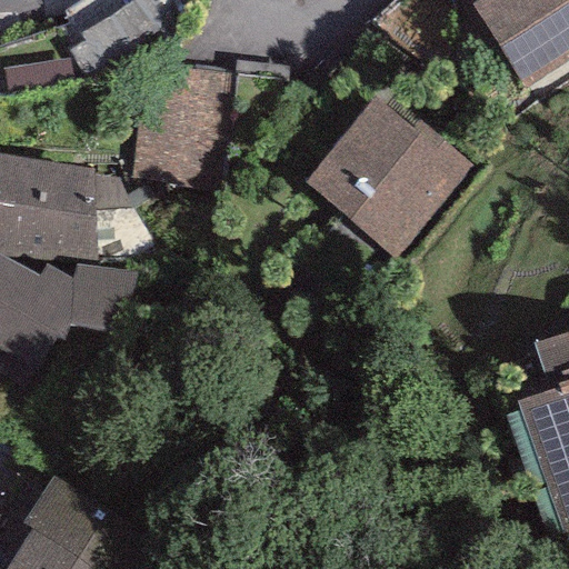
[(187,0),(79,0),(43,20),(82,90),(201,26),(187,0)]
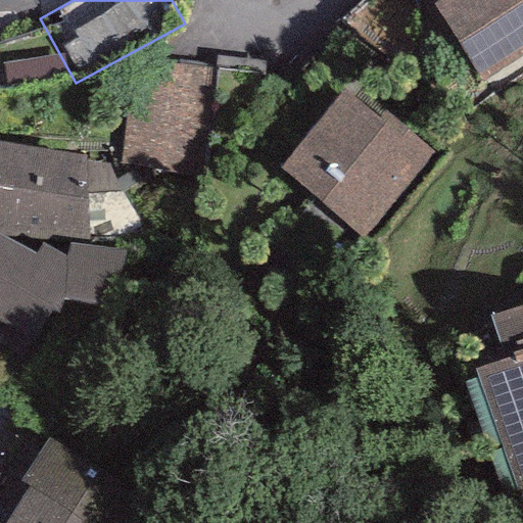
[(522,55),(522,0),(435,0),(432,2),(482,83),(522,55)]
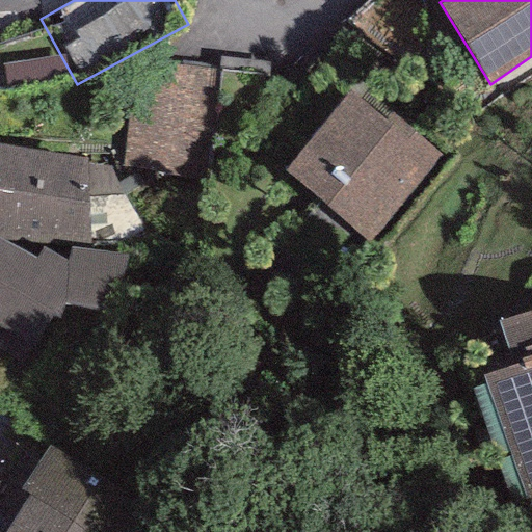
[(268,79),(170,65),(129,114),(122,165),(254,184),(268,79)]
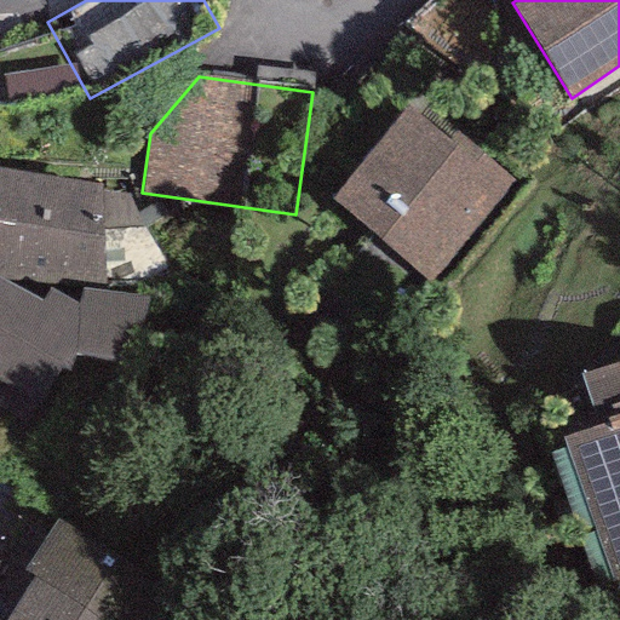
[(406,107),(329,201),(432,282),(515,179),(457,131),(448,141),(406,107)]
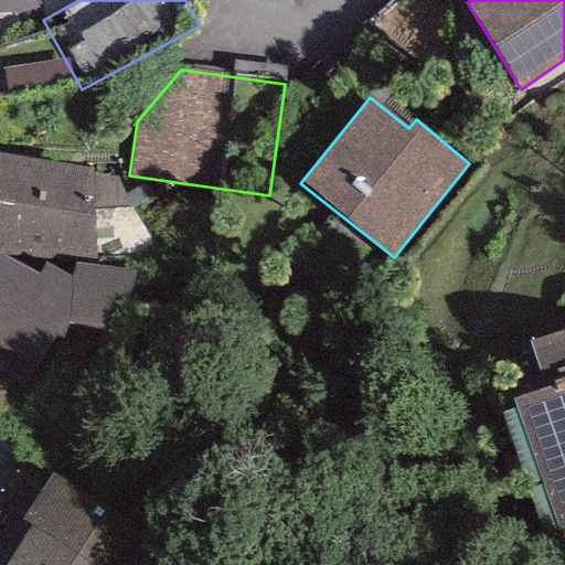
[(0,248),(9,254),(94,263),(92,167),(0,156),(0,248)]
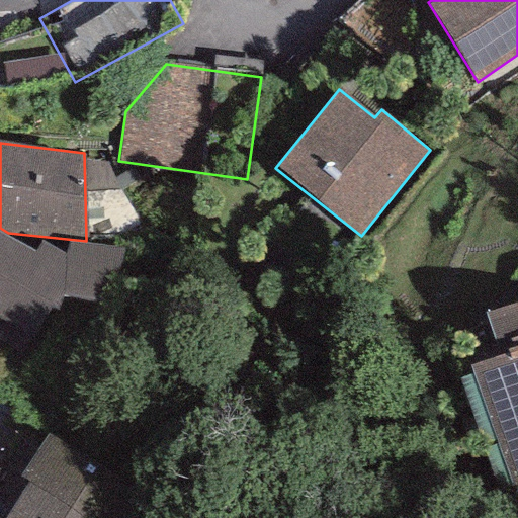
[(120,305),(122,249),(87,243),(70,242),(65,254),(41,241),(33,251),(5,234),(0,231),(0,318),(35,338),(63,296),(120,305)]
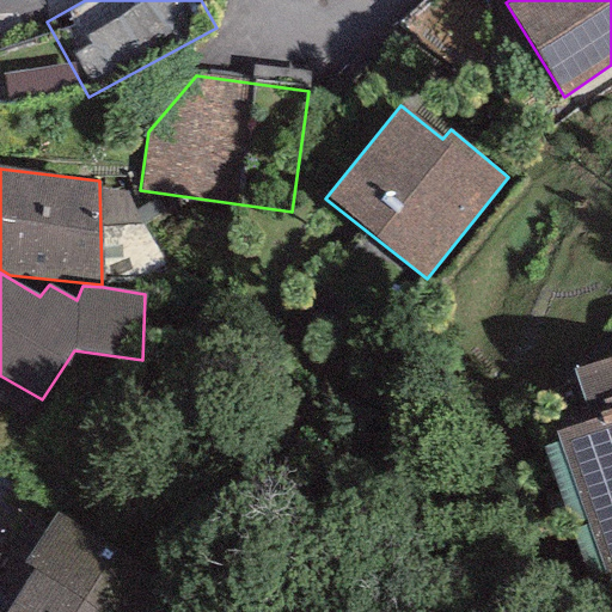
[(611,355),(571,371),(588,421),(554,433),(603,576),(611,573),(611,355)]
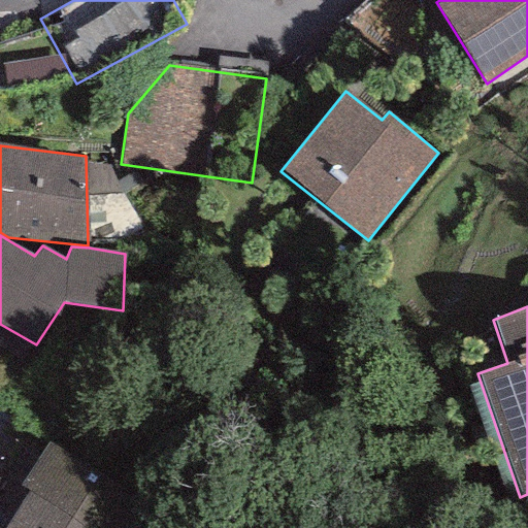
[(143,527),(151,518),(55,460),(11,527),(143,527)]
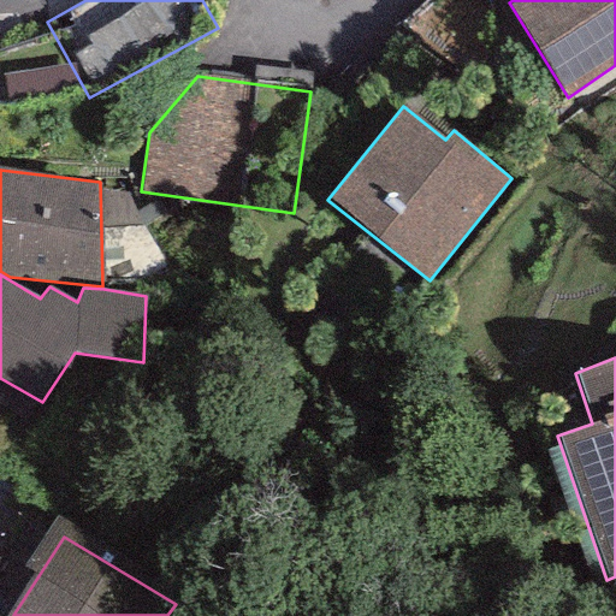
All buildings are outlined.
